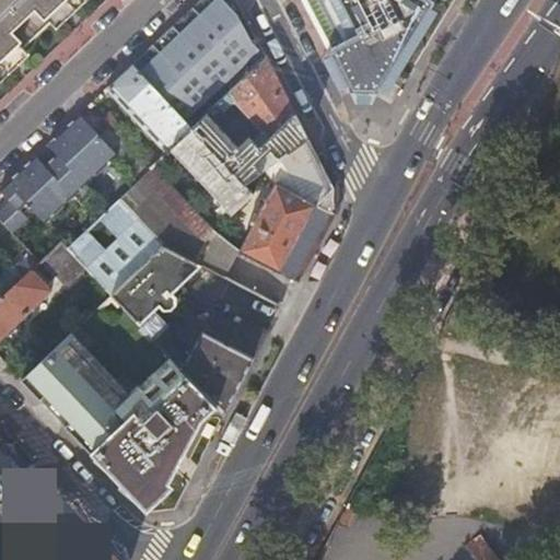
[(0,0),(0,61),(10,53),(13,56),(24,45),(49,22),(58,13),(55,11),(65,0),(82,0),(84,1),(85,0),(0,0)]
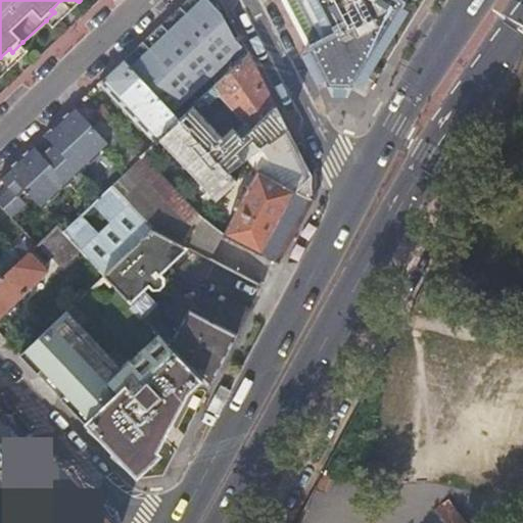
[(52,27),(79,1),(77,0),(60,0),(51,10),(54,12),(46,20),(52,27)]
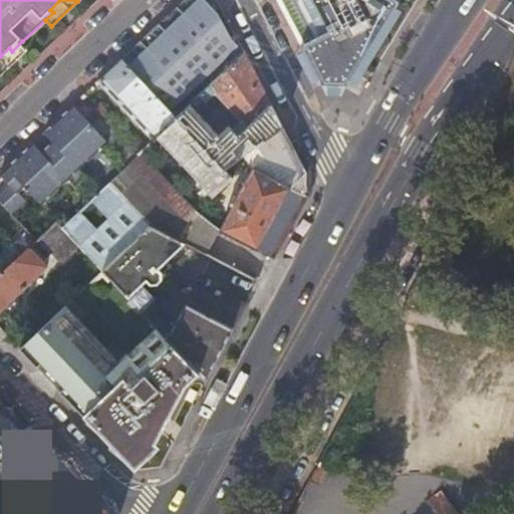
[(199,95),(243,53),(215,0),(183,0),(122,58),(121,59),(177,116),(190,104),(199,95)]
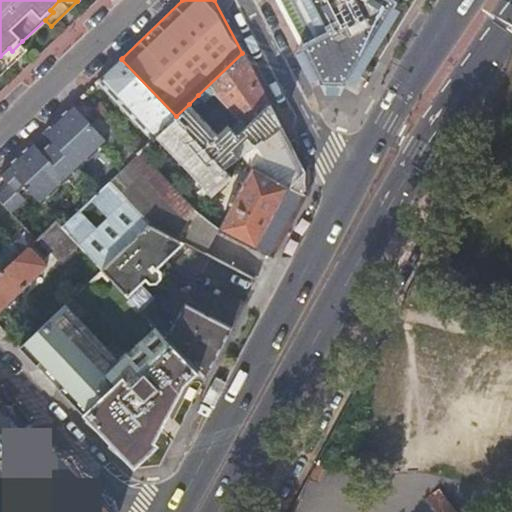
[(272,0),(318,90),(340,89),(394,0),(272,0)]
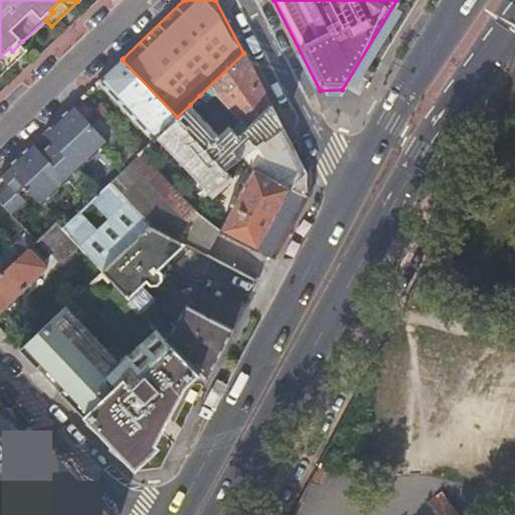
[(0,56),(0,74),(28,48),(22,41),(12,51),(9,48),(0,56)]
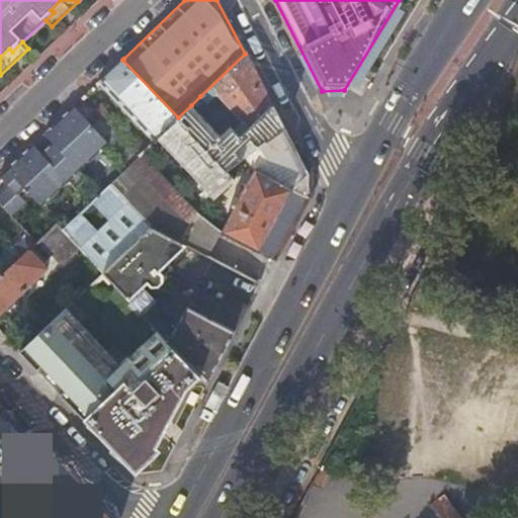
[(258,146),(283,127),(245,54),(200,96),(206,102),(216,93),(241,120),(233,128),(230,124),(219,134),(191,105),(178,117),(227,169),(240,159),(241,158),(237,151),(250,138),(258,146)]
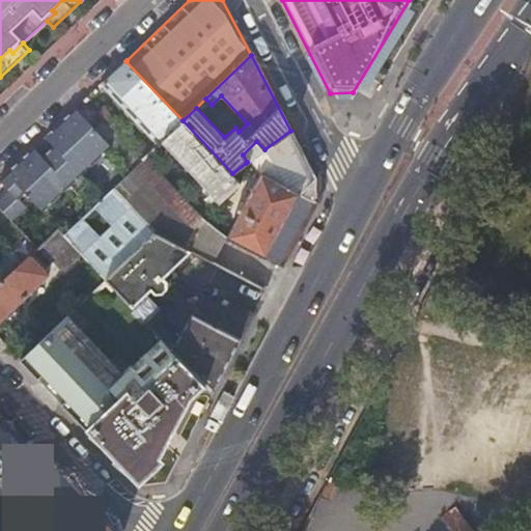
[(102,83),(159,144),(162,140),(183,120),(126,61),(102,83)]
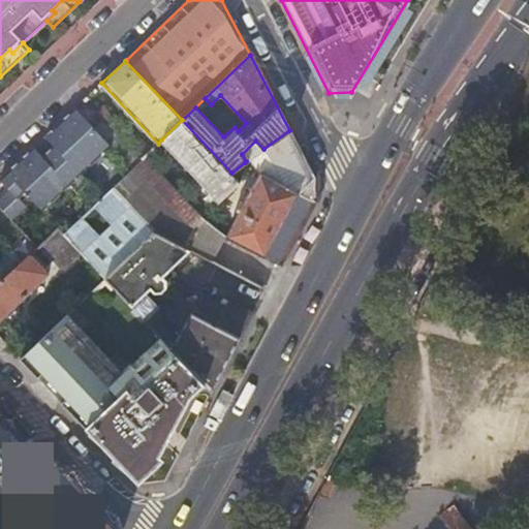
[(79,176),(110,146),(93,128),(74,109),(42,138),(47,143),(36,153),(68,186),(75,194),(87,184),(79,176)]
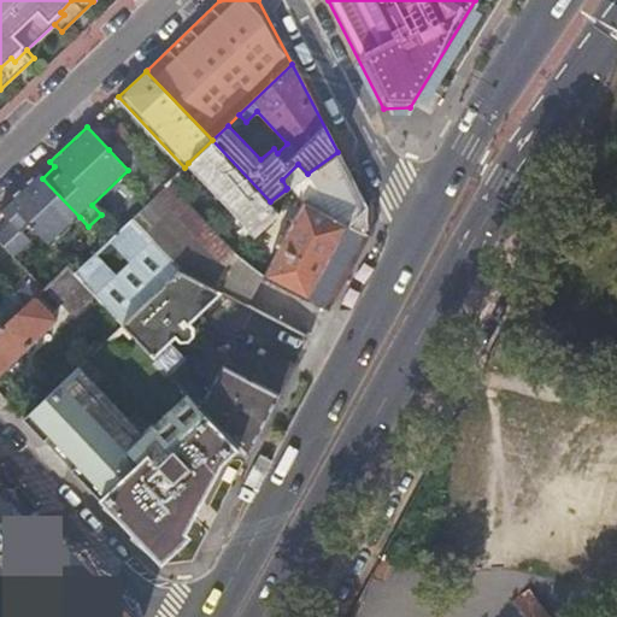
[(128,170),(153,197),(166,183),(122,136),(109,150),(128,170)]
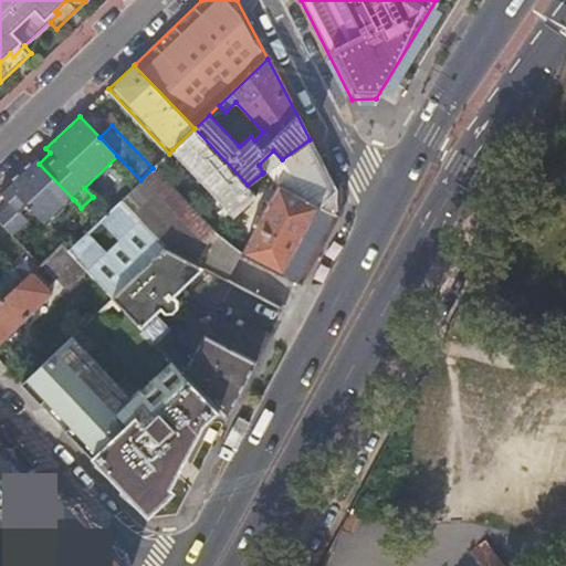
[(268,180),(262,174),(248,185),(195,128),(173,149),(232,213),(255,196),(268,180)]
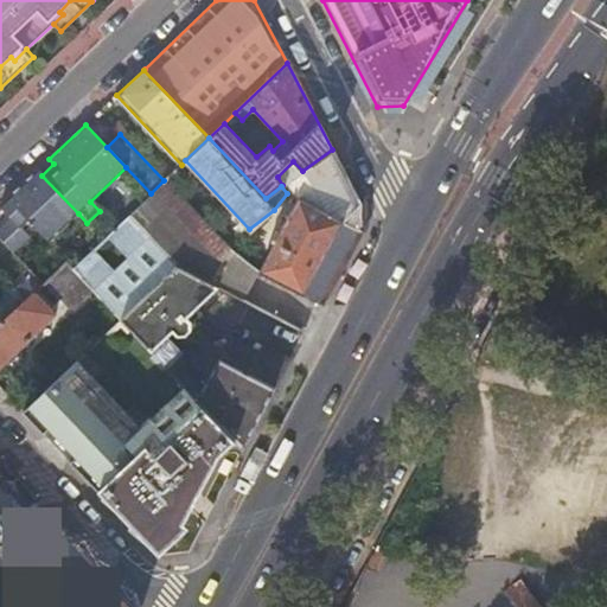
[(260,270),(318,302),(359,223),(359,202),(332,149),(302,171),(288,181),(295,195),(288,199),(282,213),(287,217),(261,267),(260,270)]
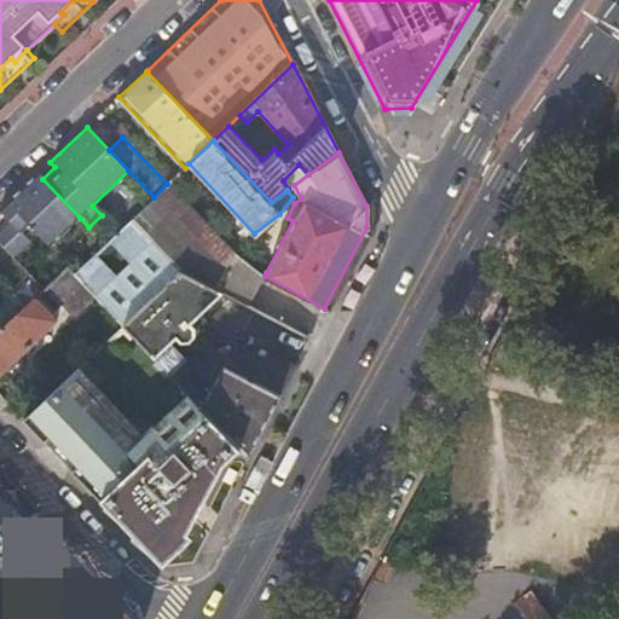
[(132,219),(179,267),(204,281),(215,285),(235,253),(244,236),(181,171),(167,184),(154,197),(132,219)]
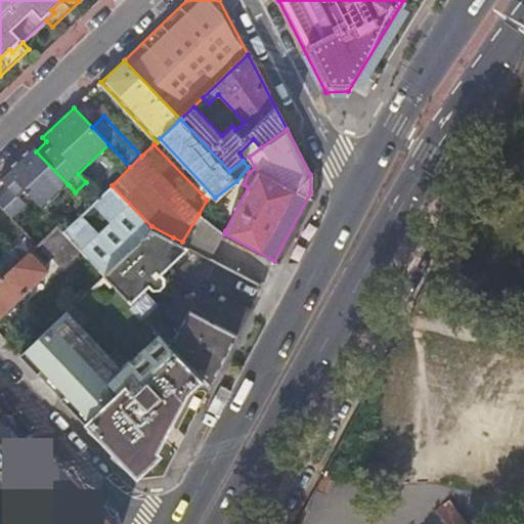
[(0,183),(0,208),(16,225),(36,206),(39,210),(68,184),(36,151),(32,147),(0,176),(0,182),(1,183),(0,183)]
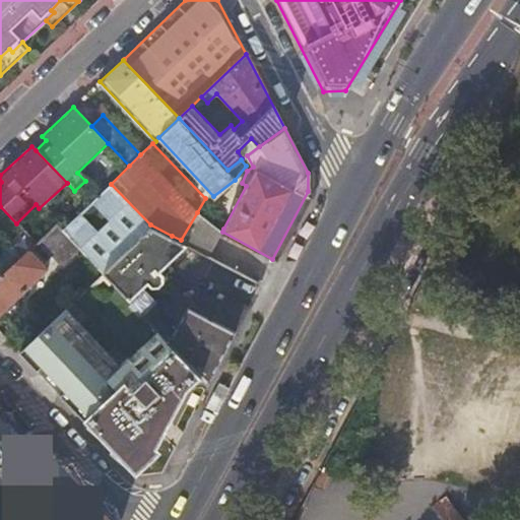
[(79,246),(104,271),(150,224),(111,184),(88,205),(63,230),(79,246)]
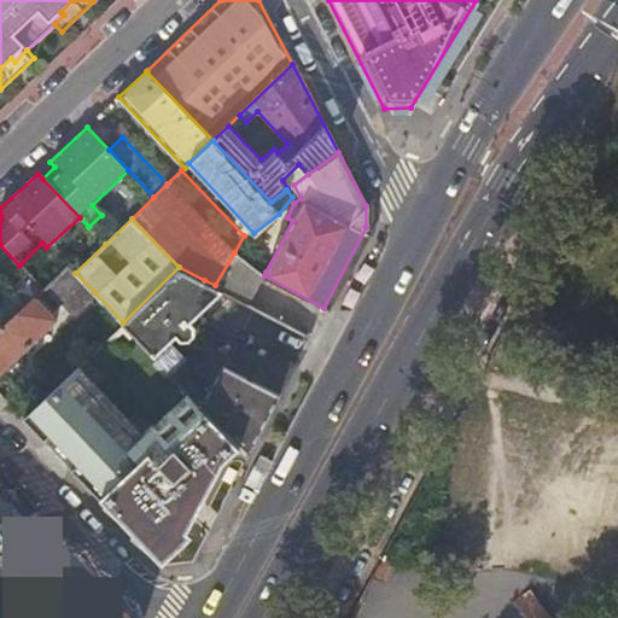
[(215,285),(249,303),(264,275),(266,272),(234,252),(215,285)]
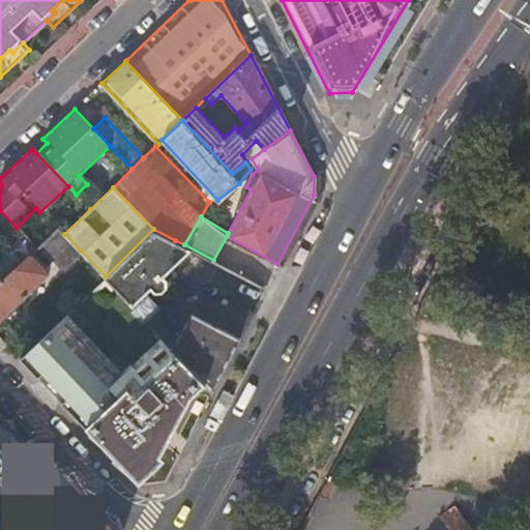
[(63,267),(81,251),(64,234),(59,228),(41,244),(63,267)]
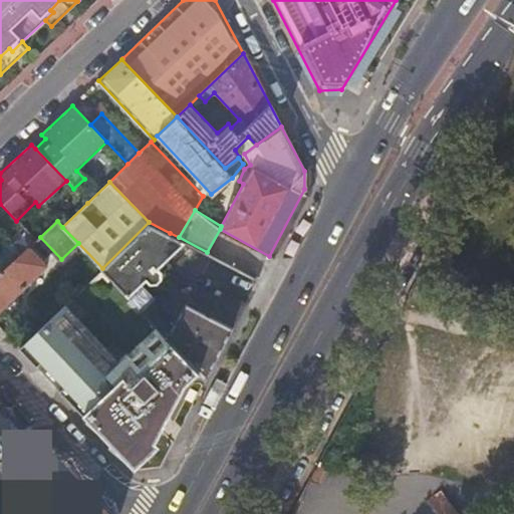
[(103,269),(195,365),(206,377),(221,349),(244,304),(222,292),(219,297),(196,285),(190,295),(180,290),(178,293),(173,290),(168,299),(173,302),(175,299),(185,304),(173,328),(123,277),(170,233),(149,222),(102,268),(103,269)]
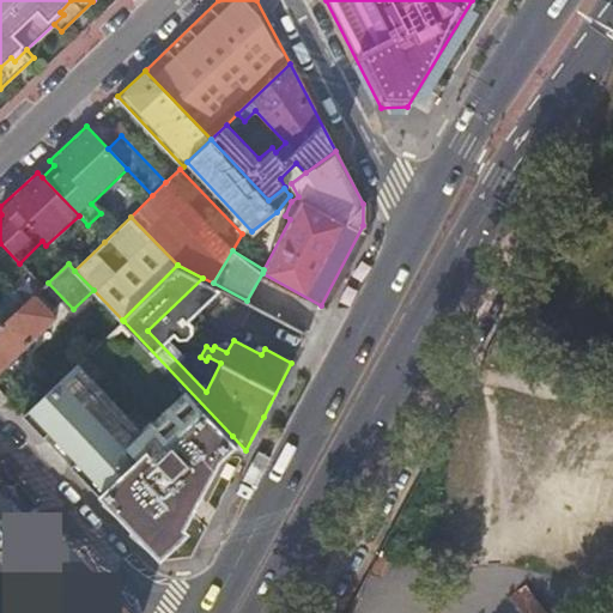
[(0,327),(14,314),(28,301),(16,289),(0,303),(0,327)]
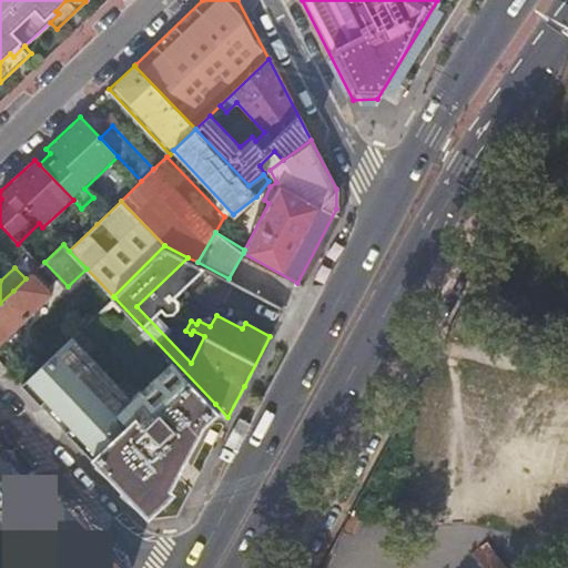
[(0,303),(0,342),(51,293),(32,273),(26,279),(13,291),(0,303)]
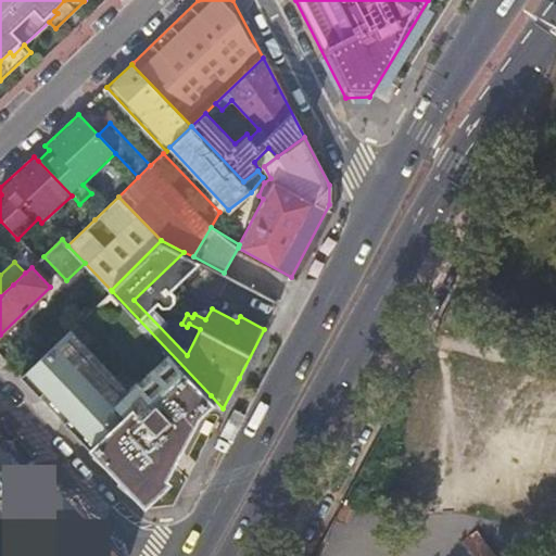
[(160,491),(211,395),(112,291),(22,376),(136,495),(160,491)]
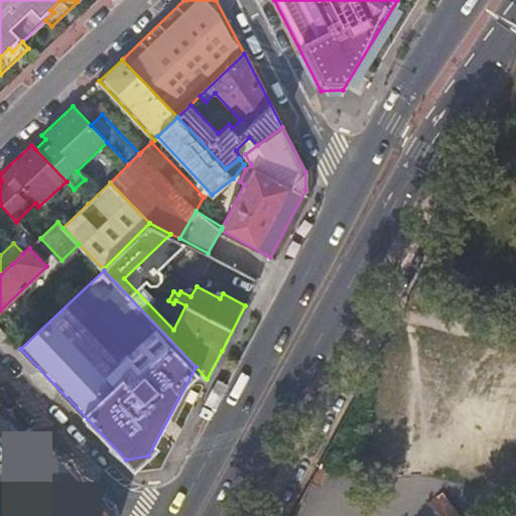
[(97,515),(0,413),(0,515),(97,515)]
